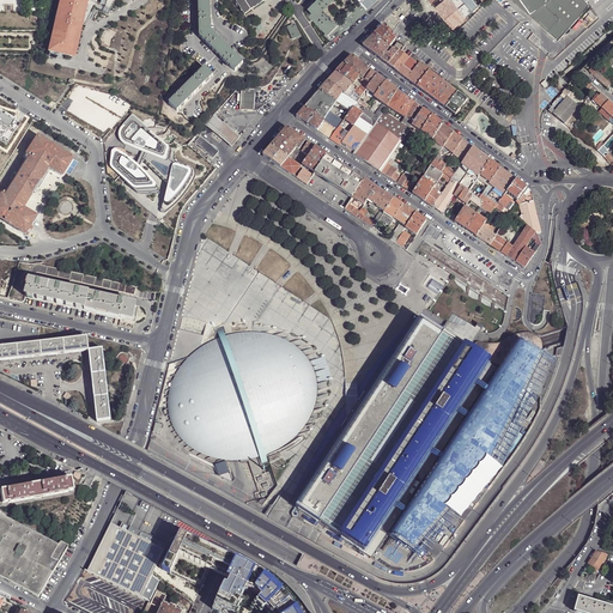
[(60,0),(49,48),(72,54),(79,20),(84,0),(87,0),(95,2),(107,8),(110,0),(60,0)]
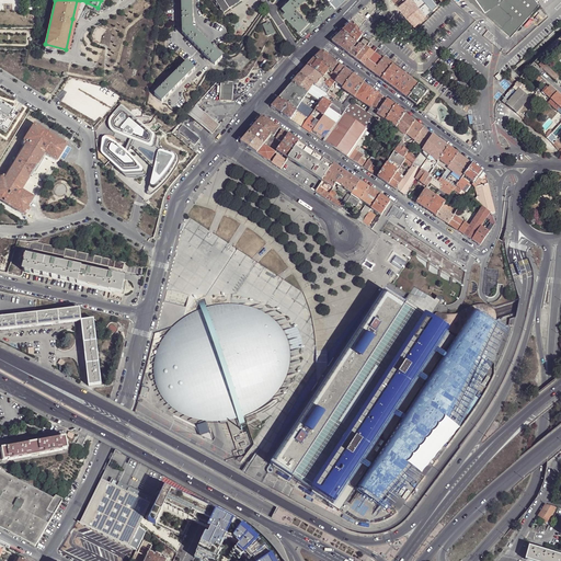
[(87,2),(80,0),(77,0),(72,19),(78,20),(87,2)]
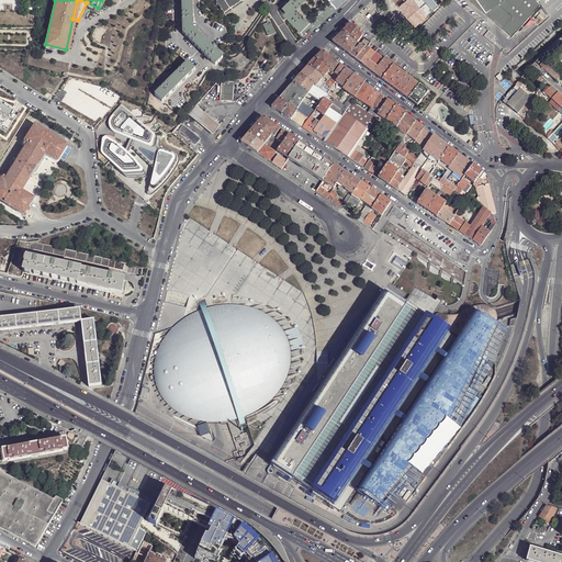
[(182,0),(183,31),(216,63),(224,55),(193,26),(192,0),(182,0)]
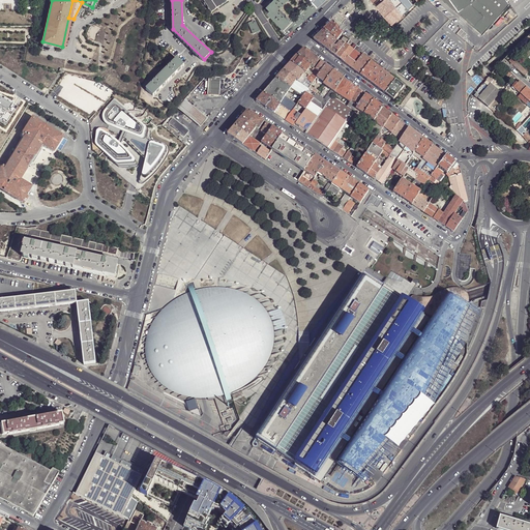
[(208,5),(209,7),(212,10),(227,0),(204,0),(206,2),(208,5)]
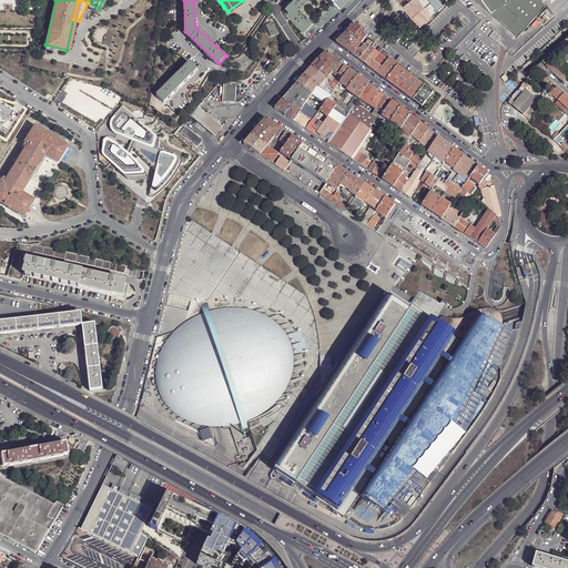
[(298,4),(293,0),(287,0),(292,3),(290,6),(287,8),(303,26),(311,19),(298,4)]
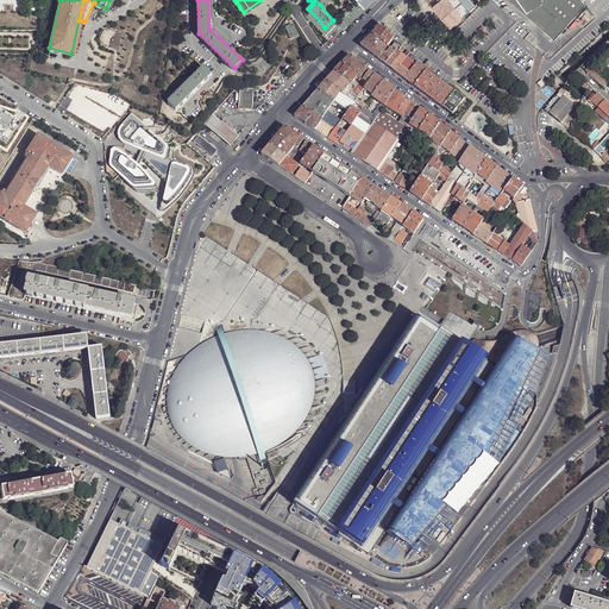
[(331,37),(364,6),(358,0),(325,30),(331,37)]
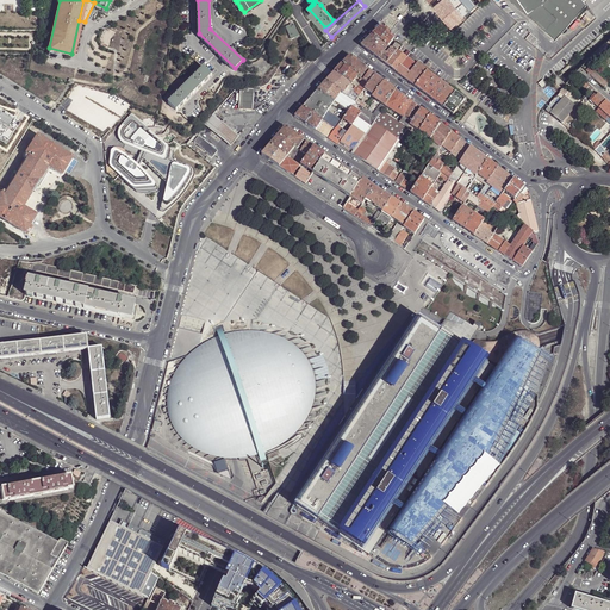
[(434,0),(430,4),(434,7),(437,12),(450,27),(475,5),(471,0),(434,0)]
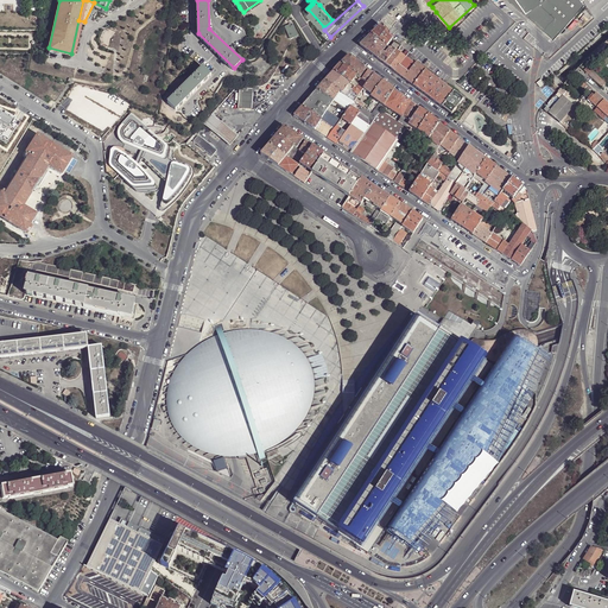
[(511,0),(553,39),(584,4),(582,0),(511,0)]
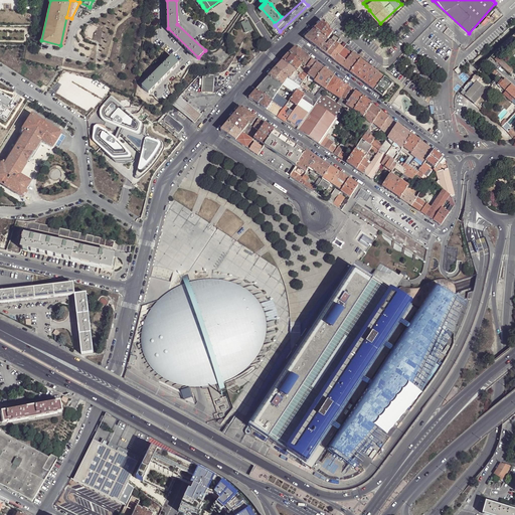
[(252,28),(250,23),(248,23),(247,20),(246,18),(242,20),(246,31),(252,28)]
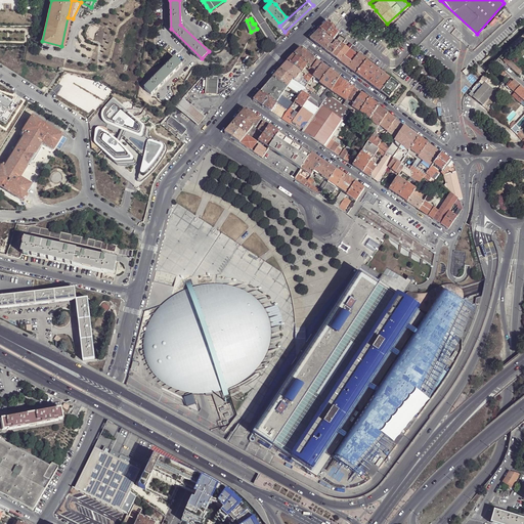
[(319,31),(333,41),(335,43),(340,36),(338,34),(329,23),(319,31)]
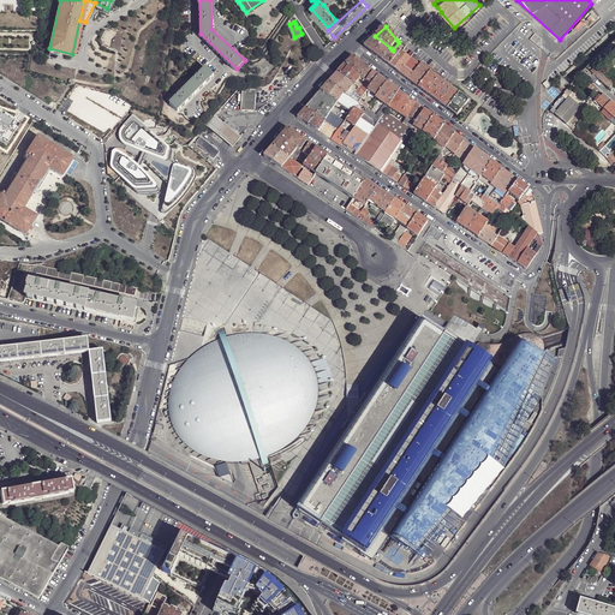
[(364,47),(381,60),(387,53),(390,48),(375,36),(364,47)]
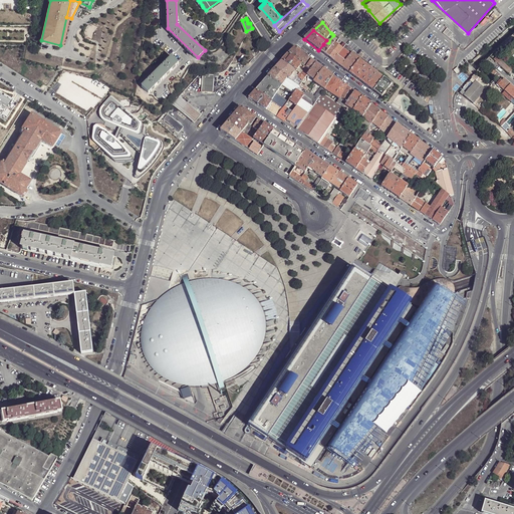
[(339,39),(333,35),(328,42),(333,44),(334,43),(336,44),(339,39)]
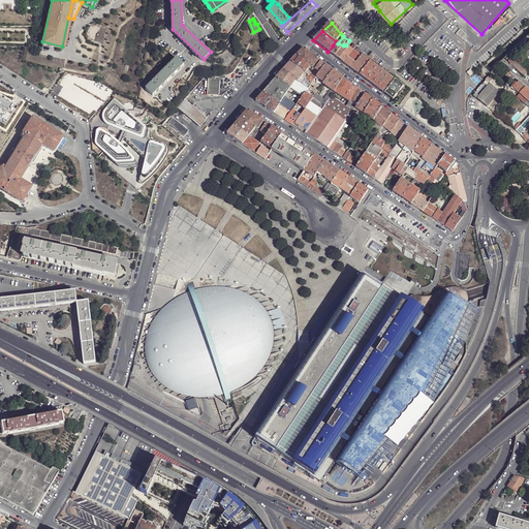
[(328,52),(335,57),(343,45),(338,43),(336,41),(333,45),(328,52)]
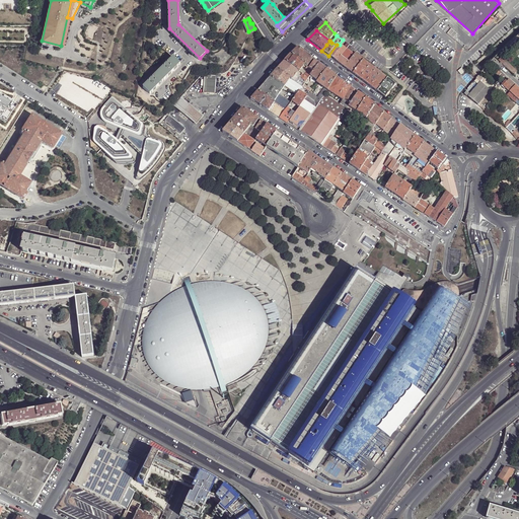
[(328,56),(337,62),(341,56),(346,50),(340,45),(338,44),(337,45),(328,56)]
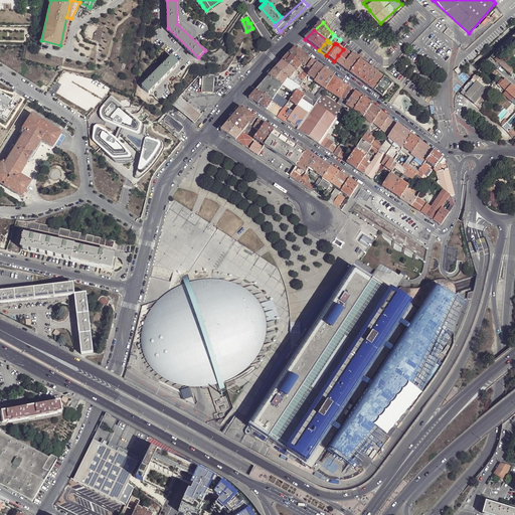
[(343,49),(338,55),(346,61),(352,53),(354,51),(346,45),(345,46),(343,49)]
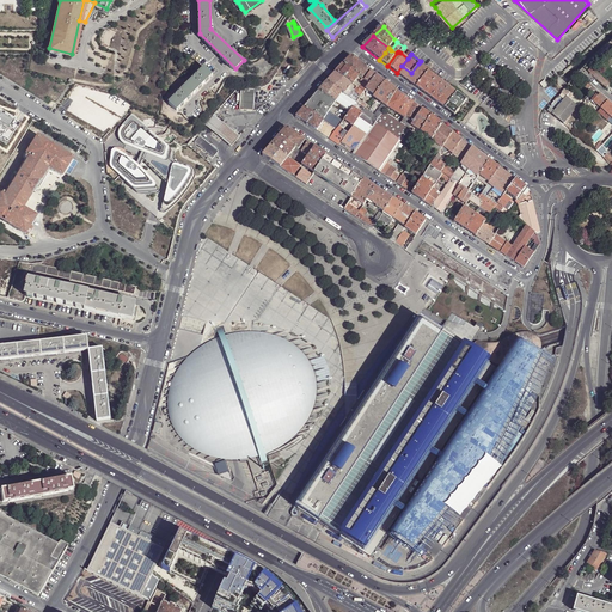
[(350,56),(343,65),(359,77),(362,79),(365,75),(369,71),(366,67),(362,65),(350,56)]
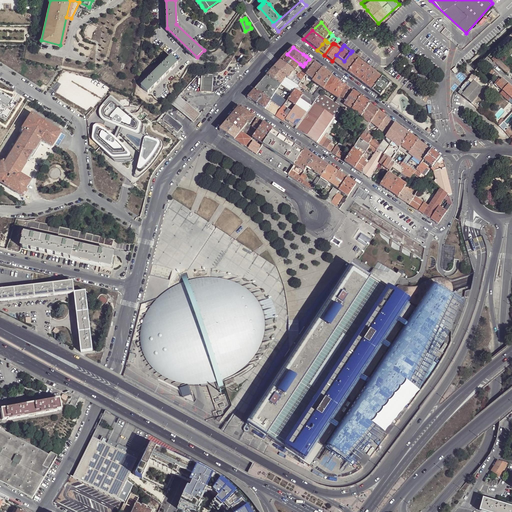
[(344,61),(340,67),(348,73),(358,60),(358,59),(350,53),(344,61)]
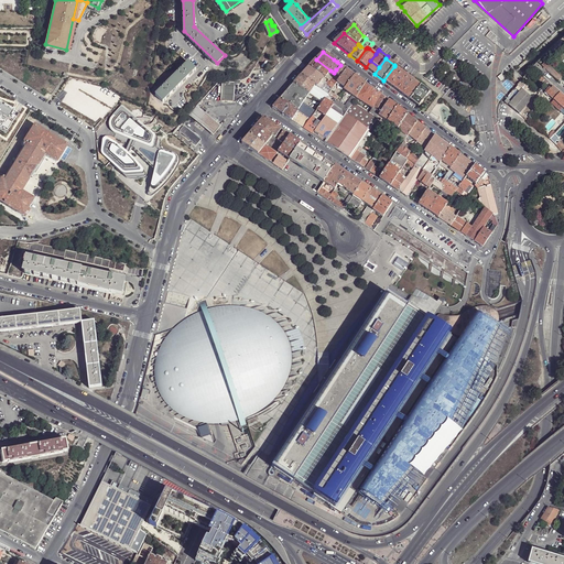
[(188,60),(156,93),(163,100),(196,67),(188,60)]
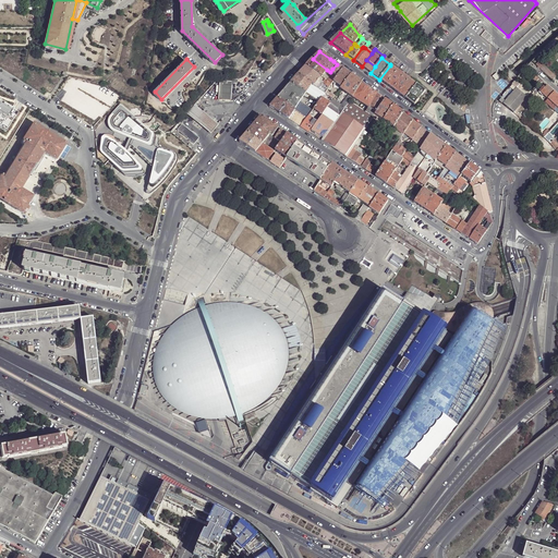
[(306,65),(305,67),(320,76),(322,77),(325,74),(327,70),(313,59),(306,65)]
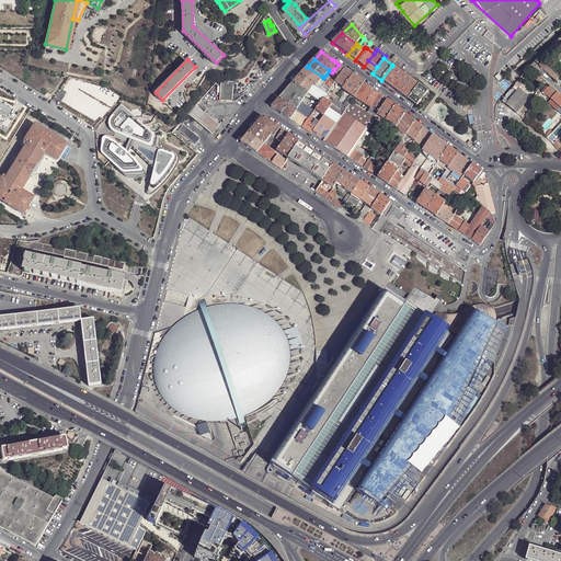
[(368,60),(364,67),(373,73),(377,67),(368,60)]
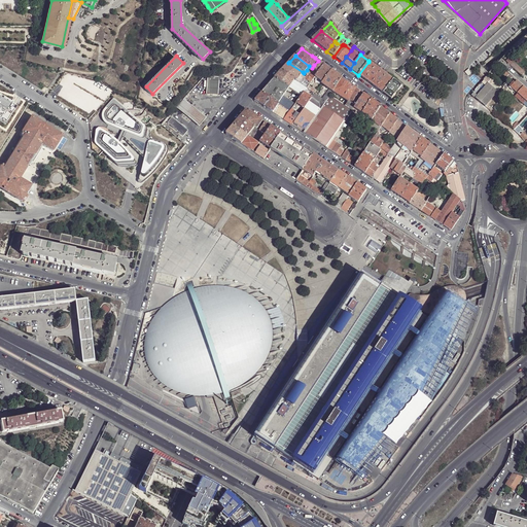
[(316,66),(313,69),(314,70),(318,73),(324,65),(319,62),(316,66)]
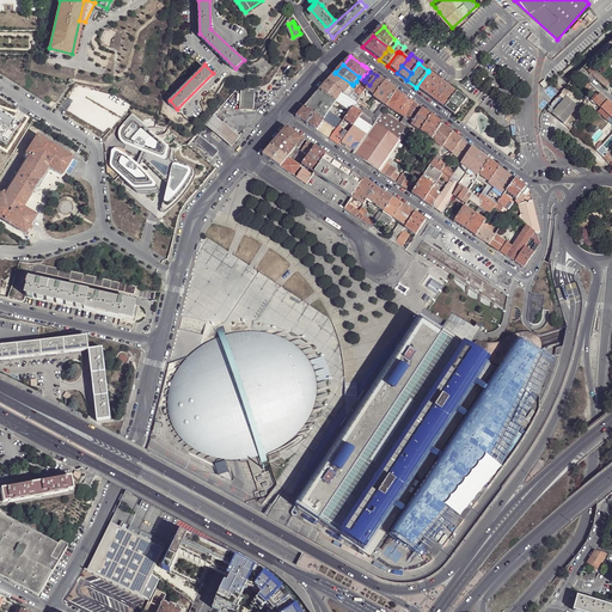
[(430,98),(442,83),(428,72),(416,87),(423,93),(430,98)]
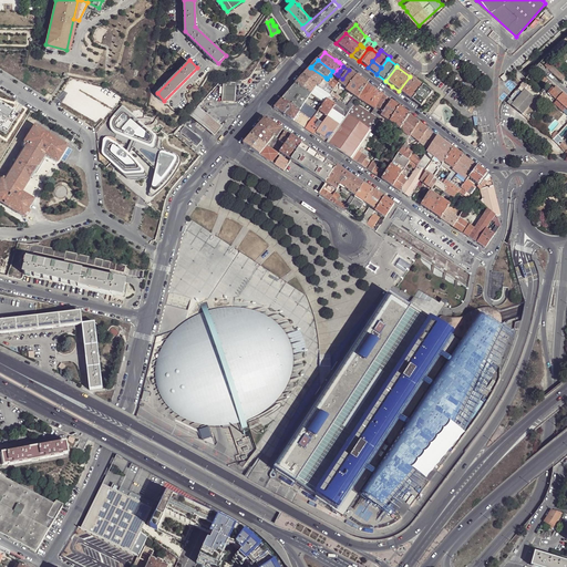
[(547,70),(562,82),(564,79),(550,66),(547,70)]
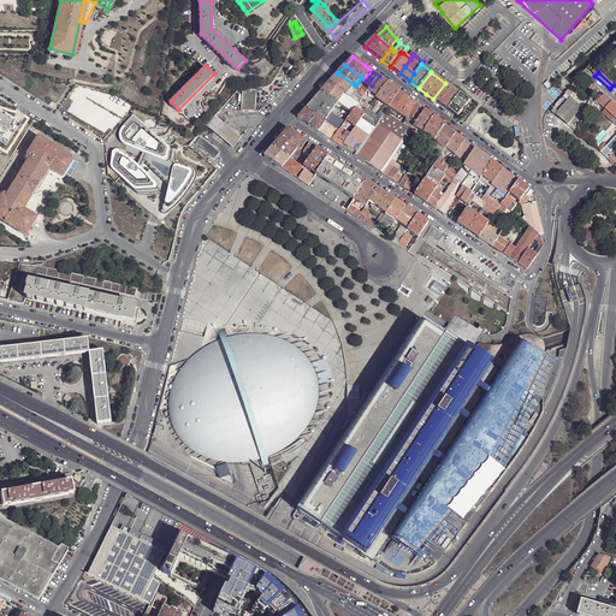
[(337,73),(329,82),(347,95),(351,88),(354,84),(337,73)]
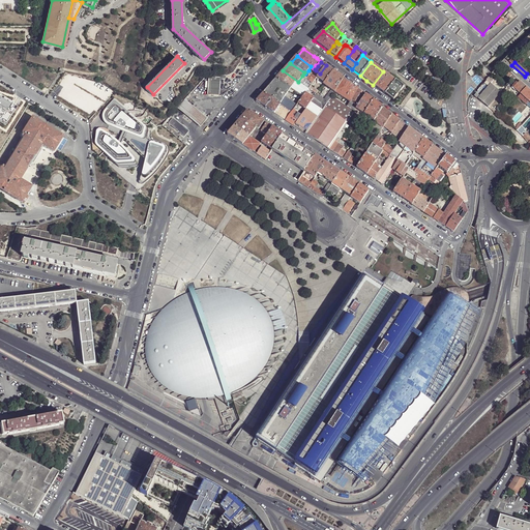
[(320,74),(317,78),(325,83),(333,71),(326,65),(320,74)]
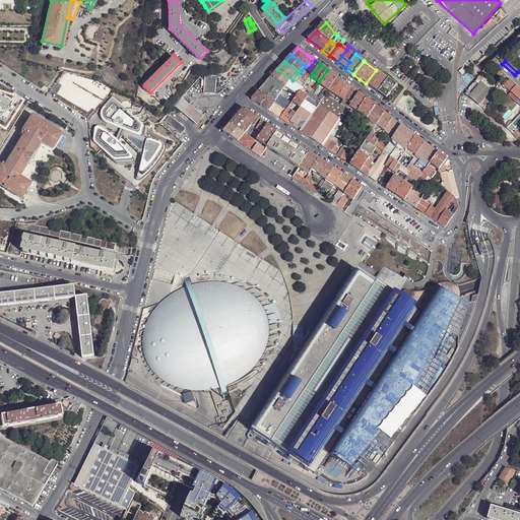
[(478,75),(481,72),(475,65),(472,69),(478,75)]
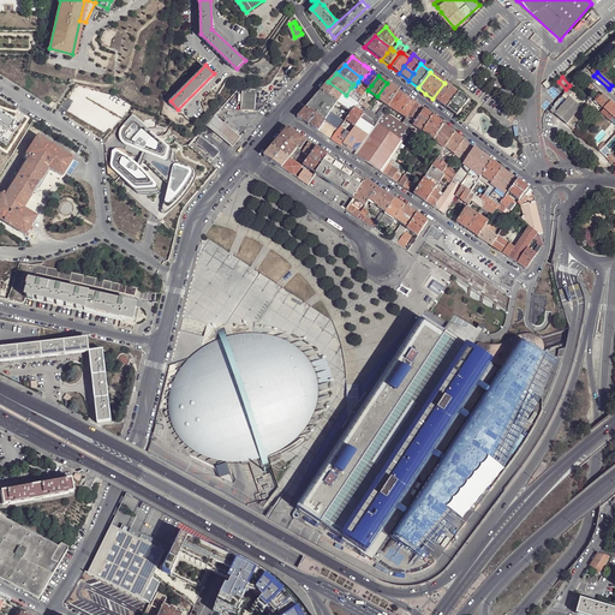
[(597,90),(587,81),(585,84),(595,94),(597,90)]
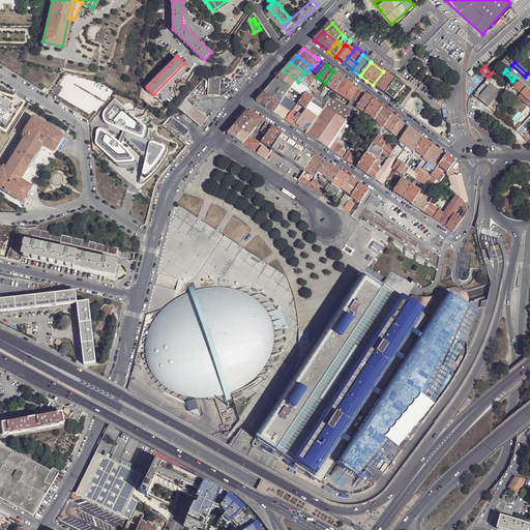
[(283,70),(275,79),(290,88),(297,93),(302,96),(305,93),(307,91),(308,89),(298,82),(283,70)]
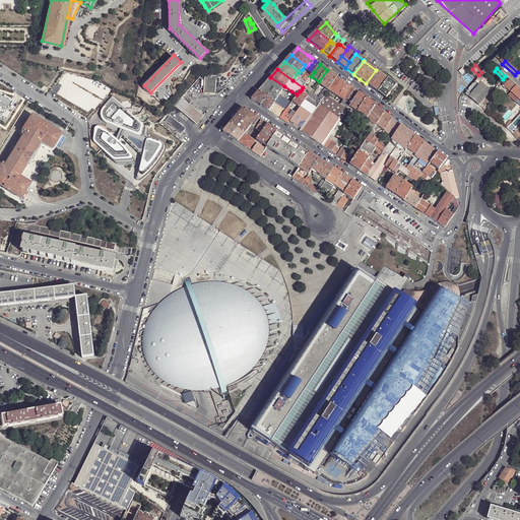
[(307,73),(305,76),(309,79),(311,76),(314,72),(310,69),(308,71),(307,73)]
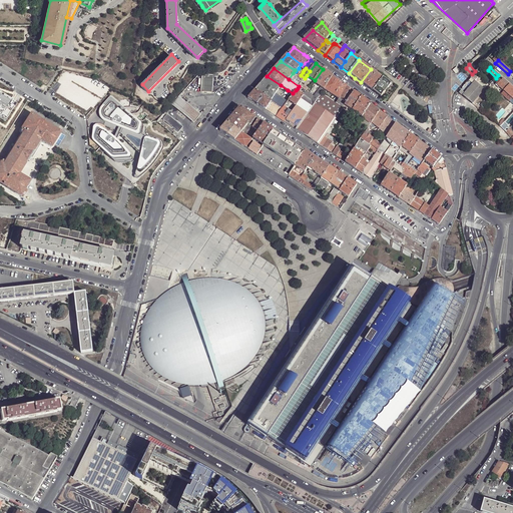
[(323,69),(315,80),(314,81),(322,87),(325,89),(332,77),(333,76),(323,69)]
